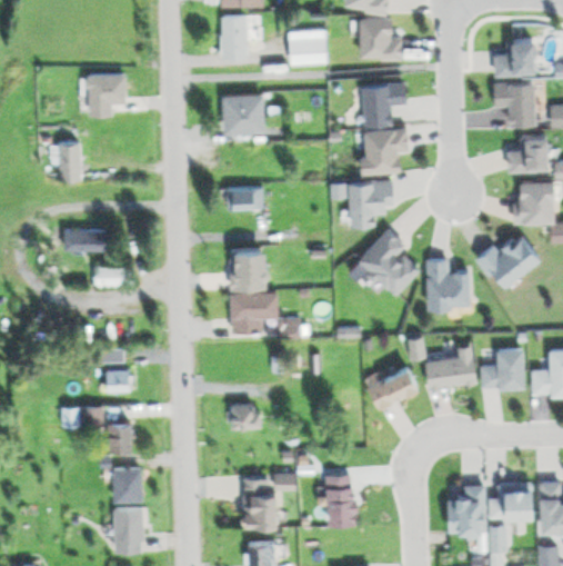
[(260,0),(219,0),(220,10),(260,9),(260,0)]
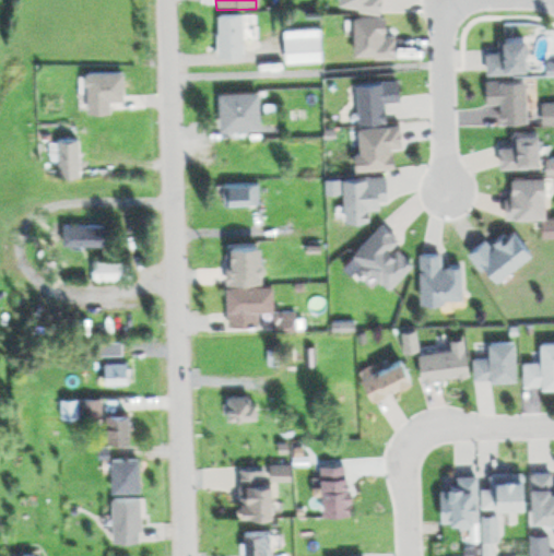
[(379,0),(340,0),(340,8),(378,13),(379,0)]
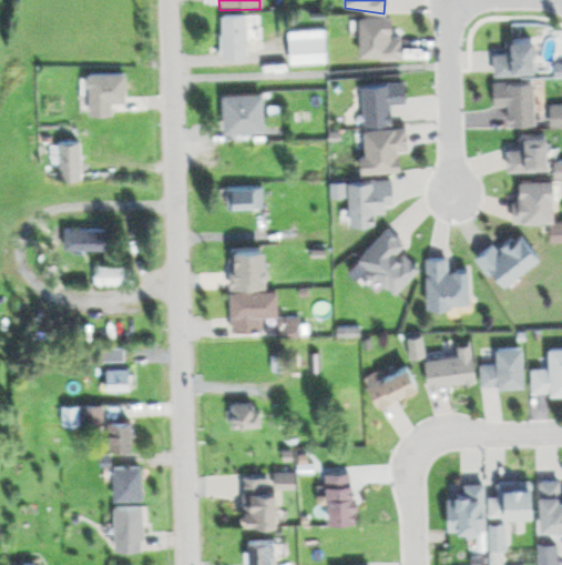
[(244,20),(220,20),(220,60),(244,60),(244,20)]
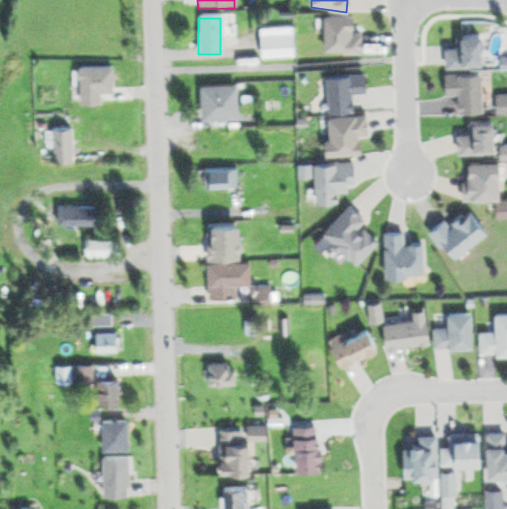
[(349,37),(350,20),(324,19),(323,54),(360,55),(360,37),(349,37)]
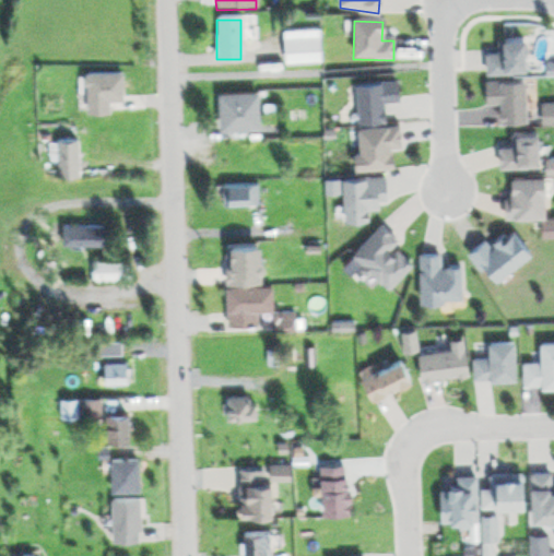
[(521,42),(498,42),(498,54),(486,54),(486,73),(521,73),(521,42)]
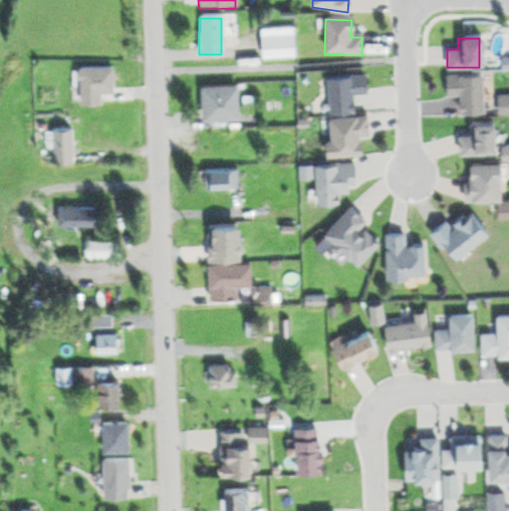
[(111,72),(79,72),(79,107),(99,107),(99,96),(111,96),(111,72)]
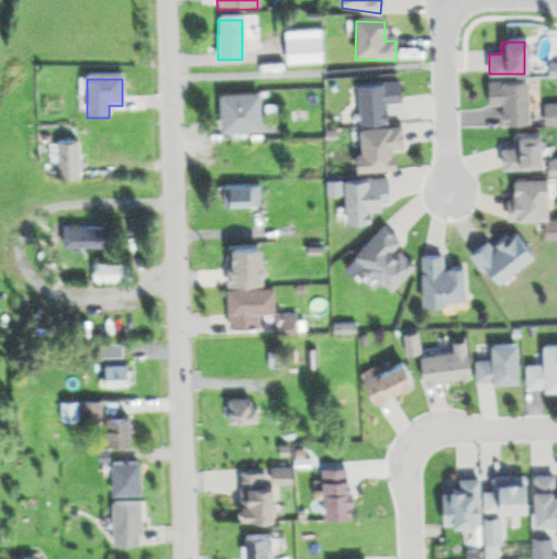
[(488,103),(501,103),(501,123),(527,123),(526,82),(487,84),(488,103)]
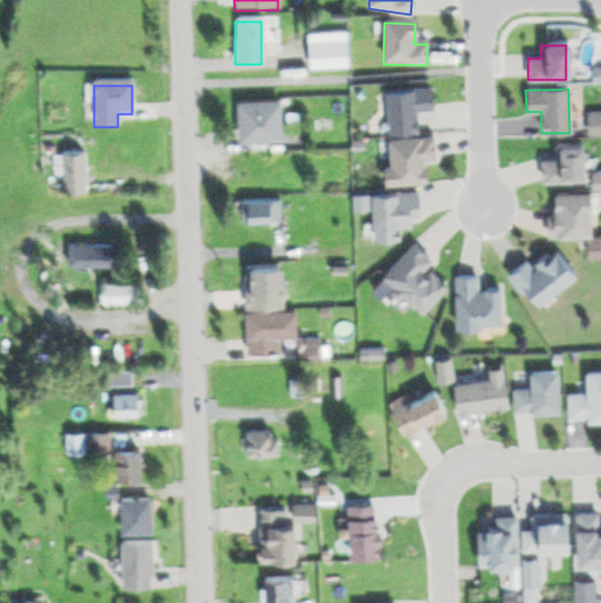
[(389,132),(415,130),(414,110),(430,110),(429,90),(388,92),(389,132)]
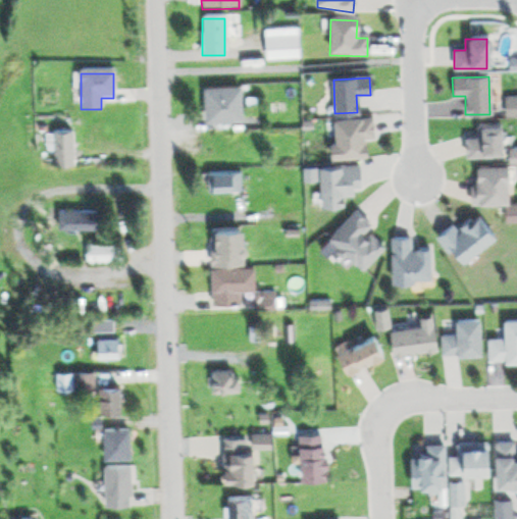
[(241,91),(205,91),(205,122),(241,122),(241,91)]
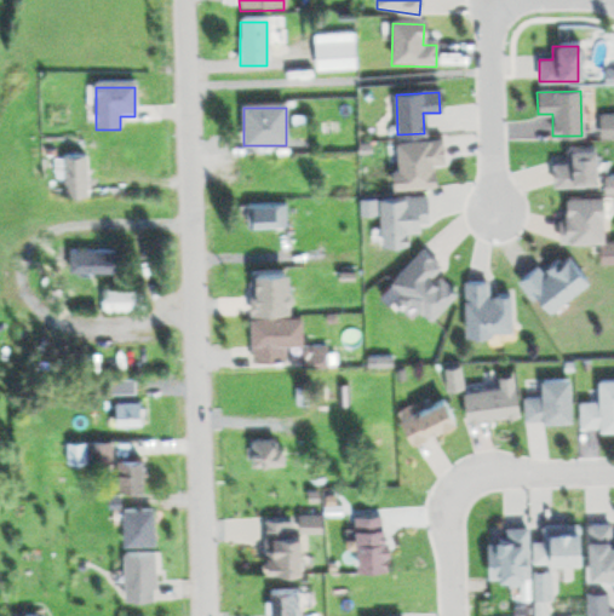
[(613,120),(602,120),(602,139),(613,139),(613,120)]
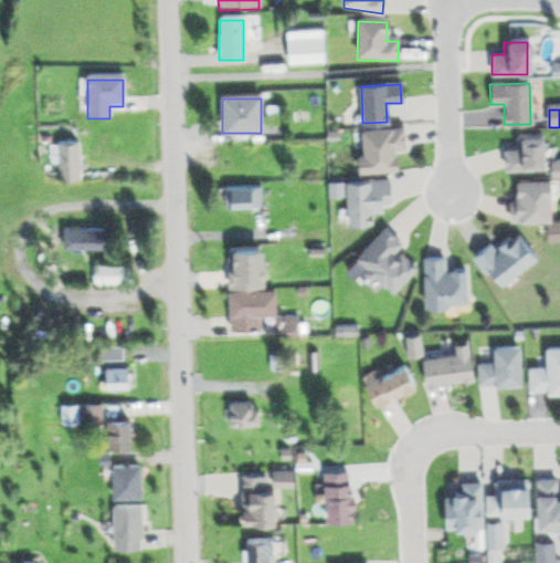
[(403,129),(362,131),(363,156),(355,156),(356,170),(394,169),(394,149),(404,149),(403,129)]
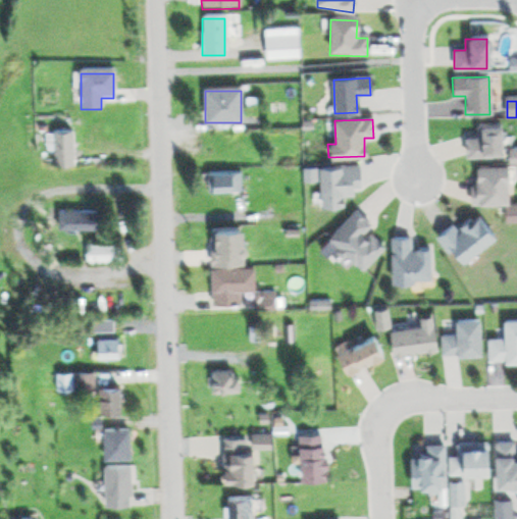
[(479,124),(479,139),(466,139),(466,156),(503,155),(502,123),(479,124)]
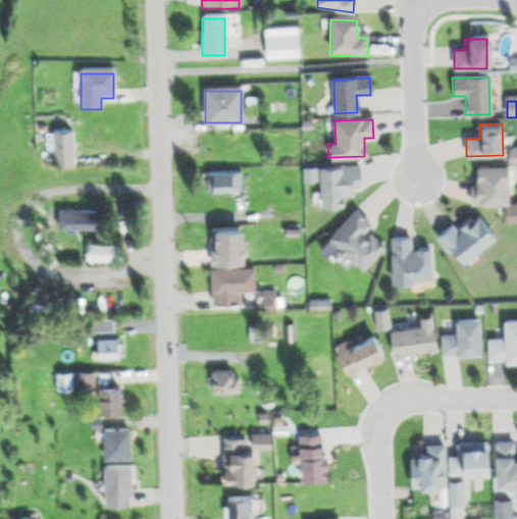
[(54,136),(54,169),(73,169),(73,136),(54,136)]
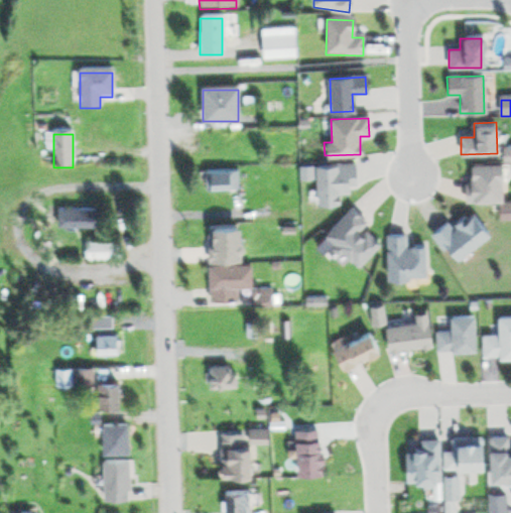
[(338,187),(357,186),(356,165),(317,166),(318,205),(339,205),(338,187)]
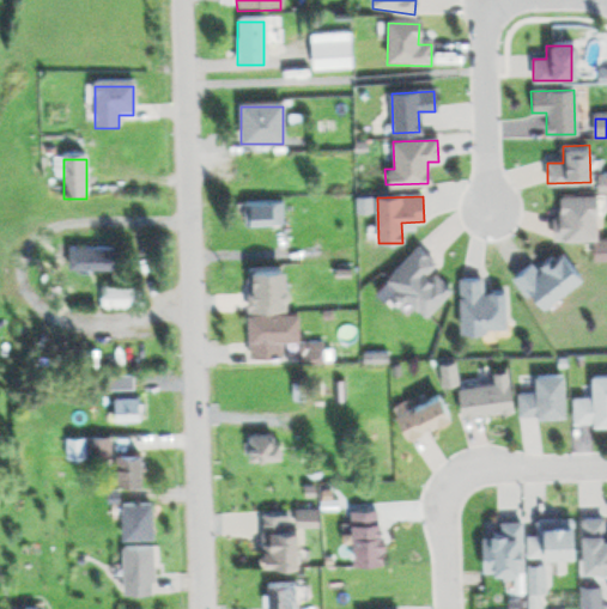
[(556,238),(595,238),(595,198),(556,198),(556,238)]
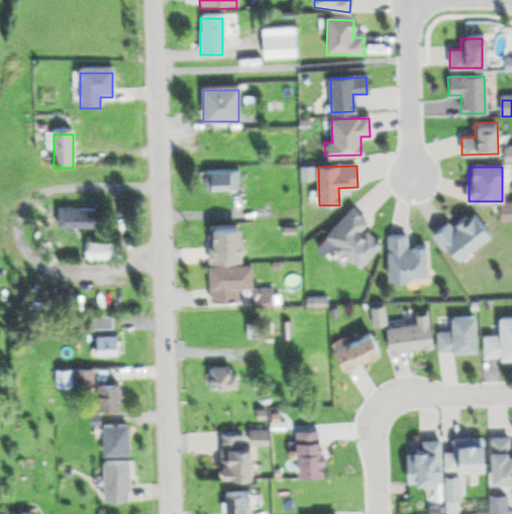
[(239,174),(208,174),(208,191),(239,191),(239,174)]
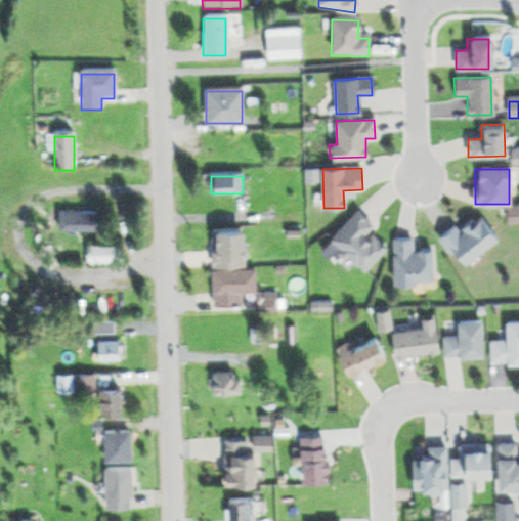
[(518,207),(509,207),(509,222),(518,222),(518,207)]
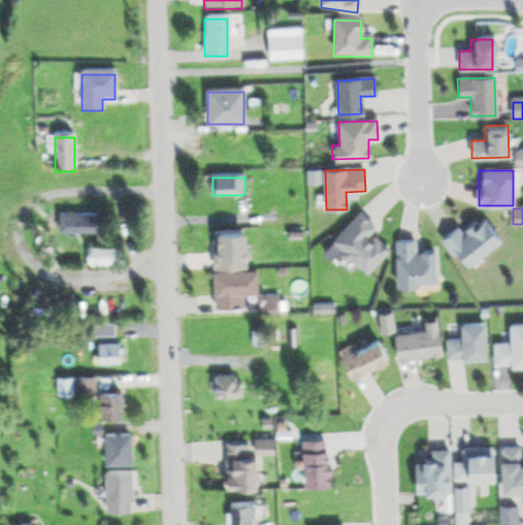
[(334,241),(368,271),(387,250),(368,234),(374,227),(359,214),(334,241)]
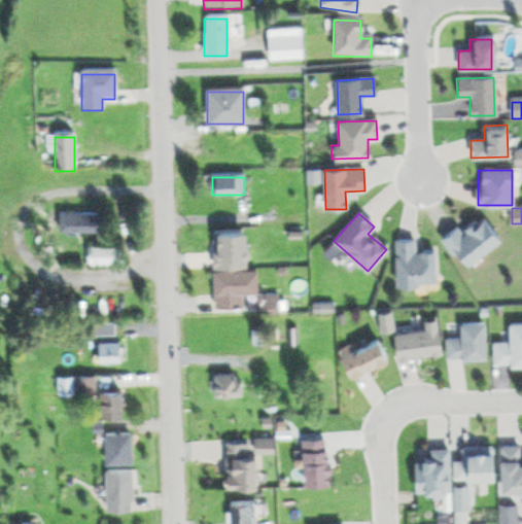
[(97,235),(97,218),(60,218),(60,235),(97,235)]
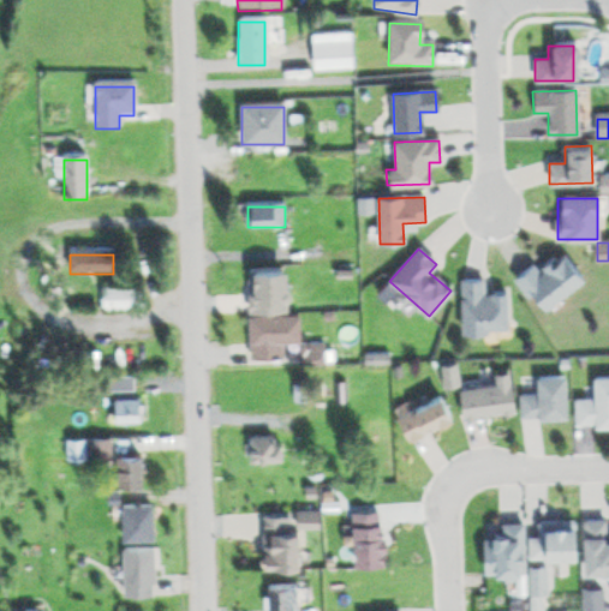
[(544,312),(580,277),(559,256),(538,275),(530,265),(514,281),(544,312)]
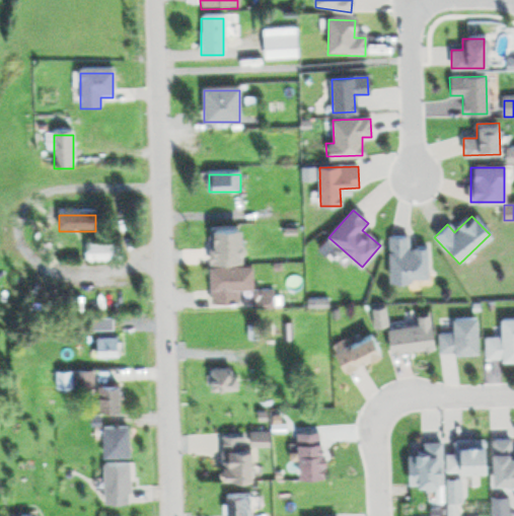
[(242,232),(213,232),(213,266),(242,266),(242,232)]
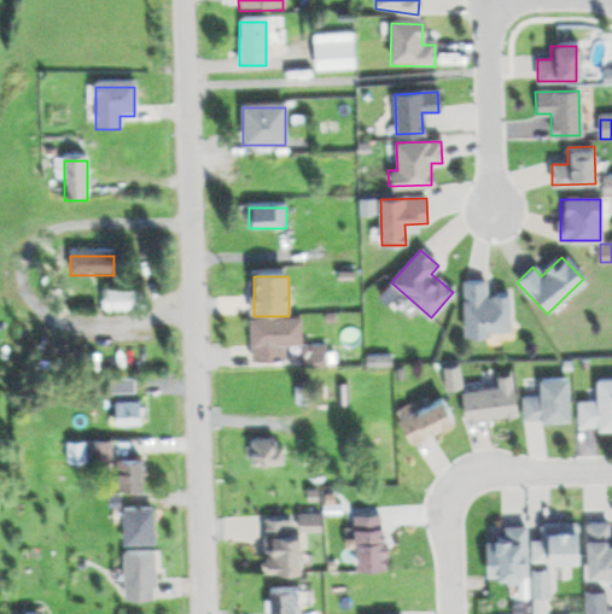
[(465,282),(466,332),(508,332),(508,296),(485,297),(484,282),(465,282)]
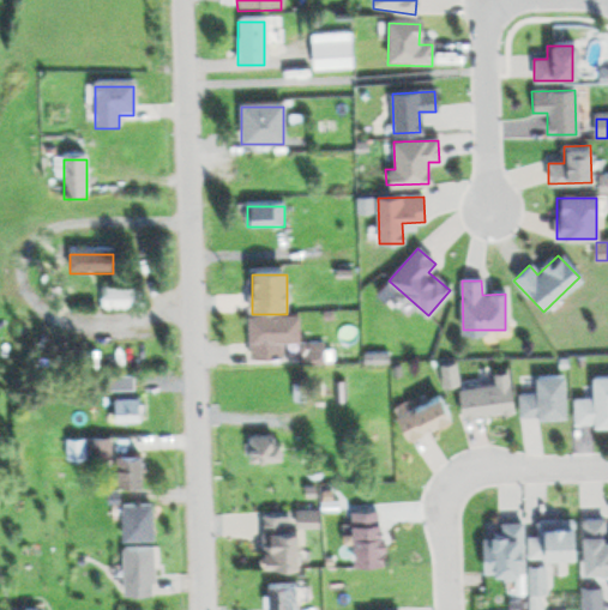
[(139,309),(139,294),(103,294),(103,309),(139,309)]
